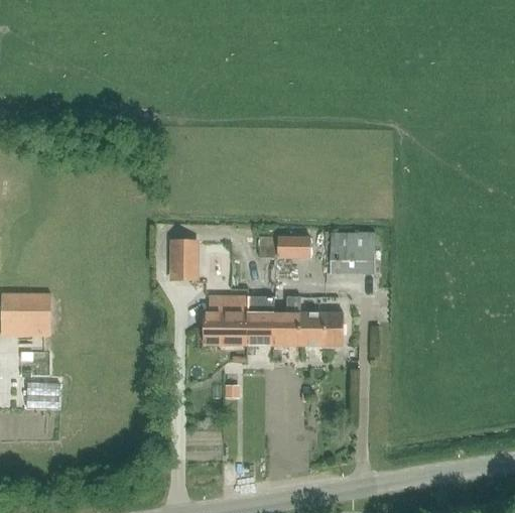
[(329,273),(373,274),(373,231),(356,230),(356,232),(330,231),(329,273)]
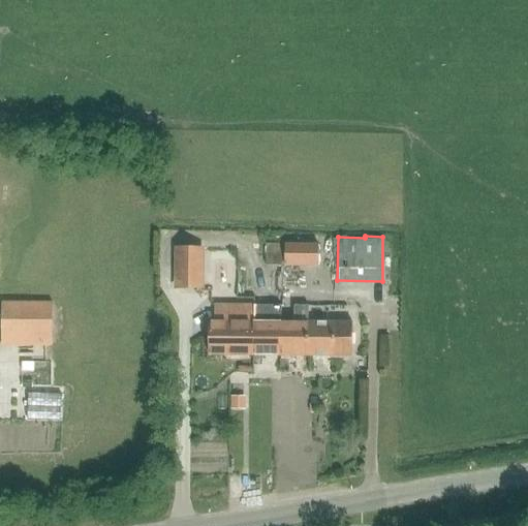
[(264,242),(265,263),(281,263),(280,241),(264,242)]
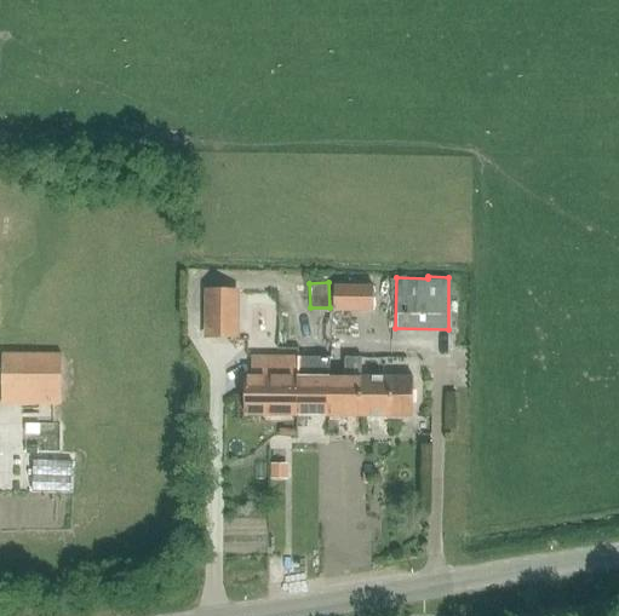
[(332,282),(332,308),(371,308),(371,283),(332,282)]
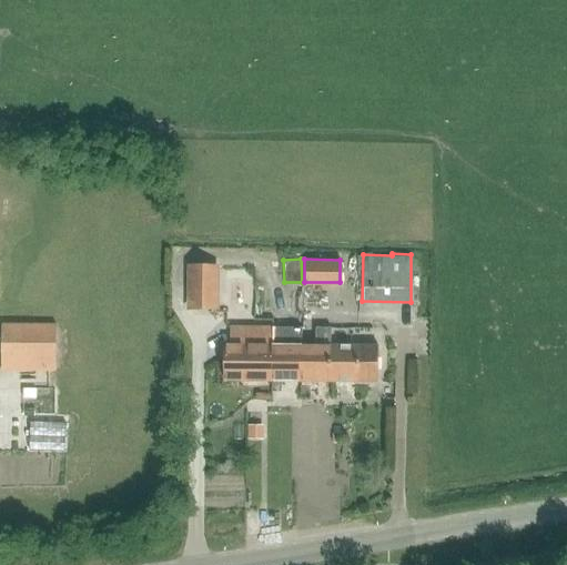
[(218,263),(198,263),(185,262),(185,308),(216,309),(218,263)]
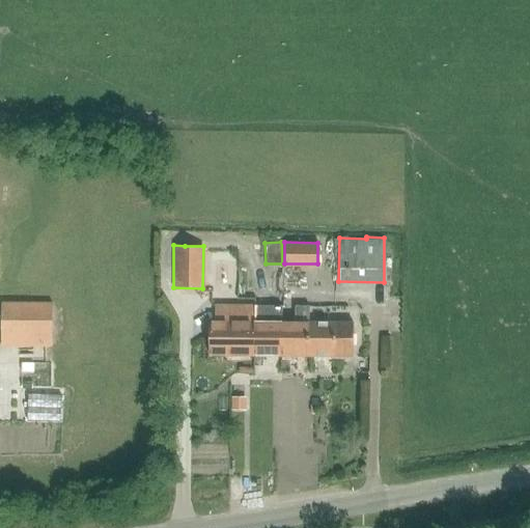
[(0,343),(50,344),(51,301),(0,300),(0,343)]
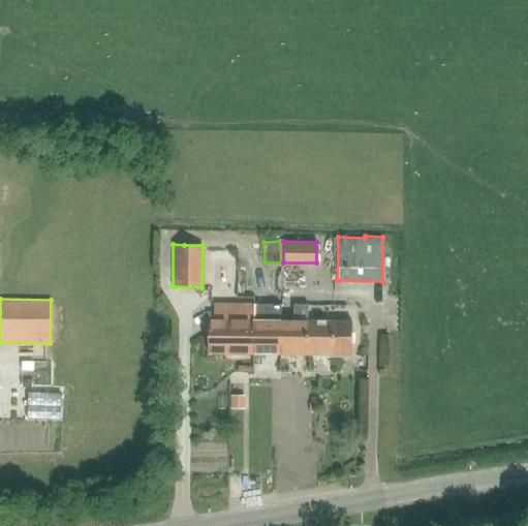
[(252,352),(253,318),(253,302),(214,302),(214,318),(209,318),(208,352),(252,352)]
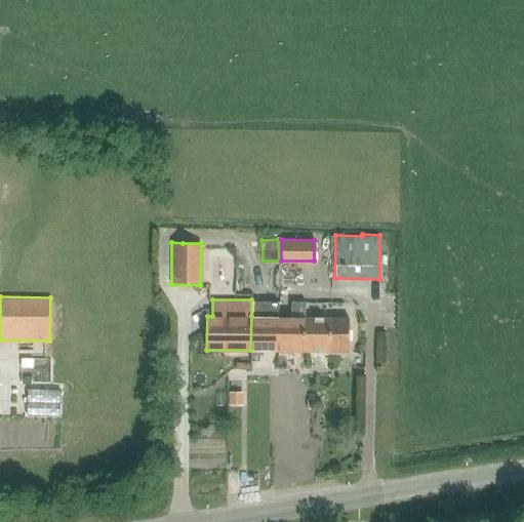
[(304,350),(305,317),(305,300),(291,300),(291,317),(278,317),(277,350),(304,350)]
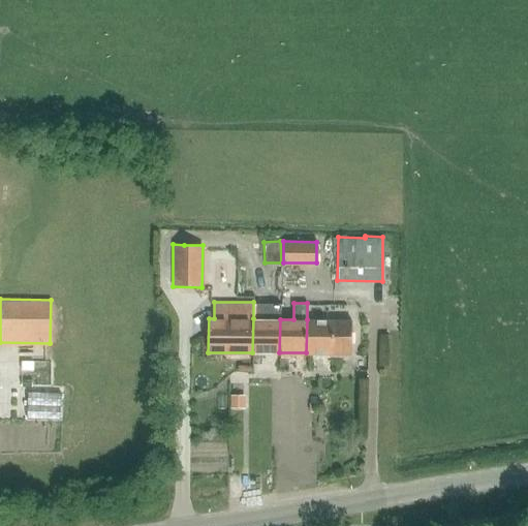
[(279,352),(280,319),(253,318),(252,352),(279,352)]
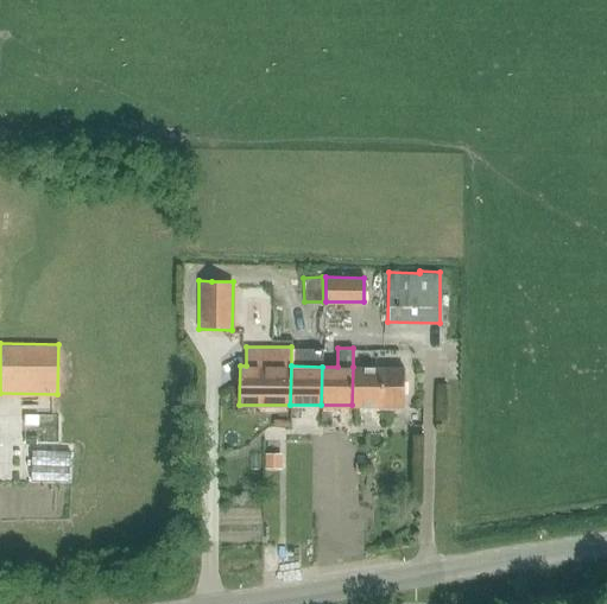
[(353,367),(352,405),(404,406),(404,367),(353,367)]
